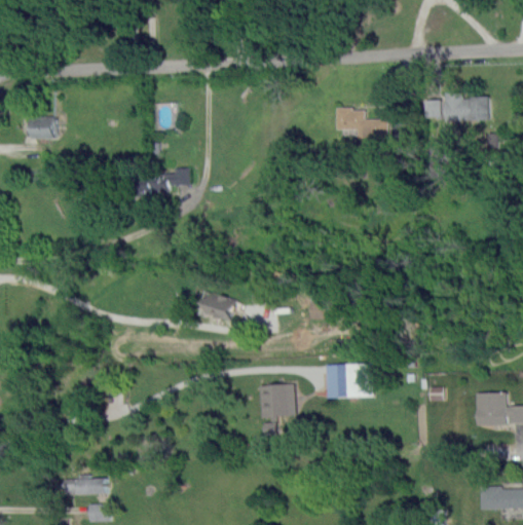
[(463,91),(463,97),(489,96),(490,120),(445,121),(444,91),(463,91)]
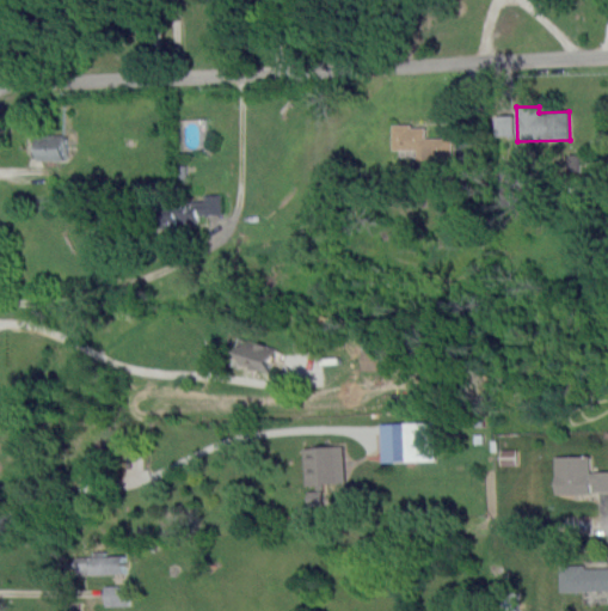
[(493,117),(493,138),(513,136),(513,116),(493,117)]
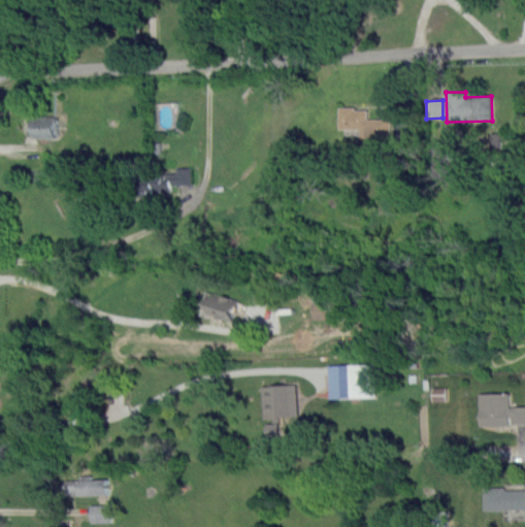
[(367,139),(360,137),(360,130),(336,130),(336,107),(354,107),(354,110),(365,110),(365,120),(389,120),(389,139),(367,139)]
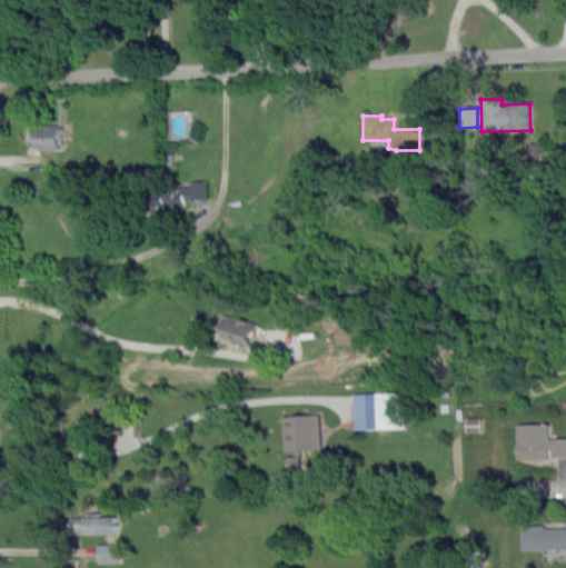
[(57,149),(32,149),(32,147),(29,147),(29,129),(33,128),(33,126),(58,126),(58,129),(59,129),(59,147),(57,146),(57,149)]
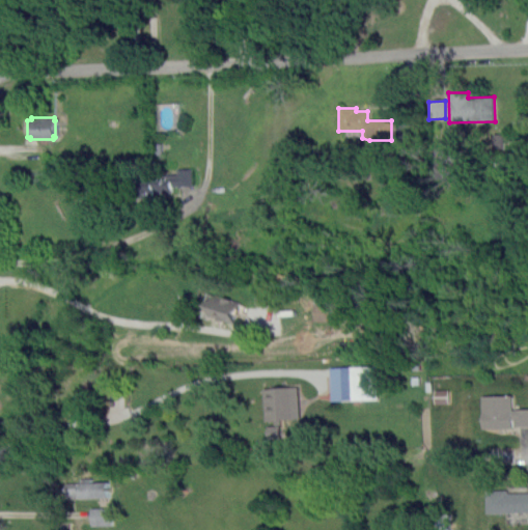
[(136,198),(134,179),(156,177),(156,175),(173,173),(173,170),(190,168),(191,186),(168,188),(169,193),(151,194),(151,196),(136,198)]
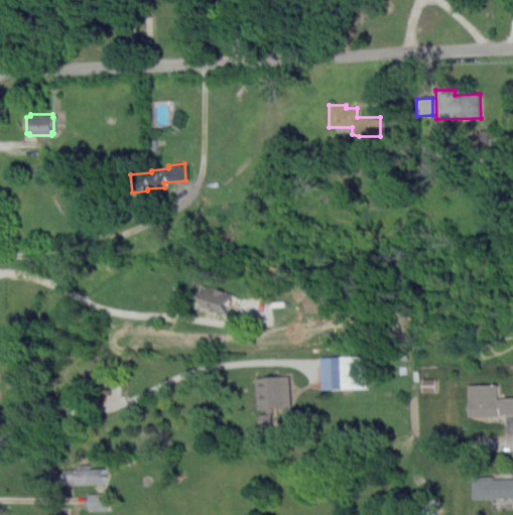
[(232,295),(225,315),(197,306),(203,285),(232,295)]
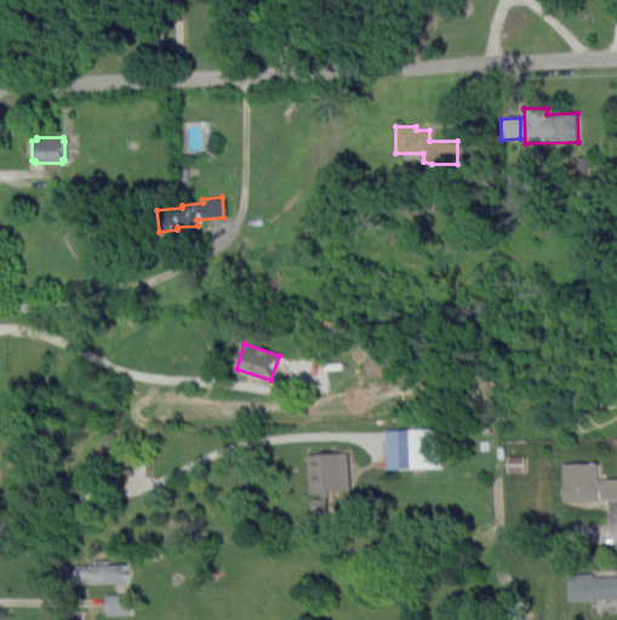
[(366,377),(386,377),(387,357),(366,356),(366,377)]
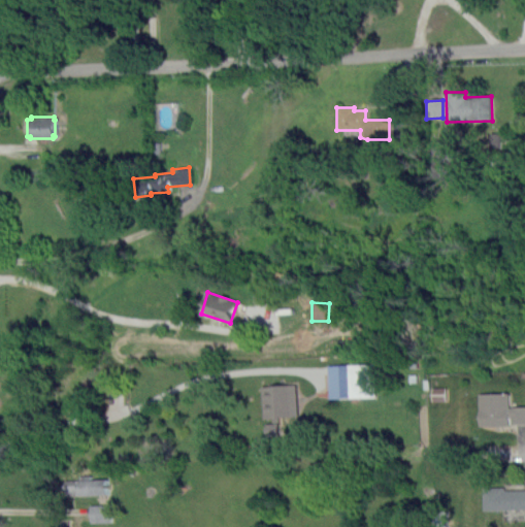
[(374,399),(373,365),(327,366),(328,400),(374,399)]
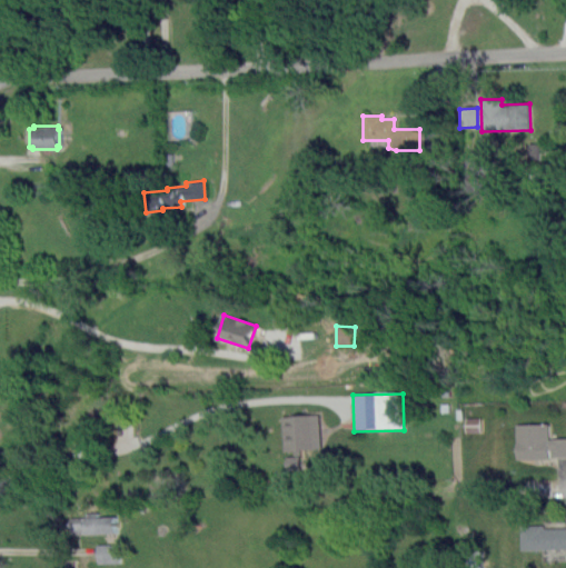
[(318,448),(283,450),(280,418),(316,416),(318,448)]
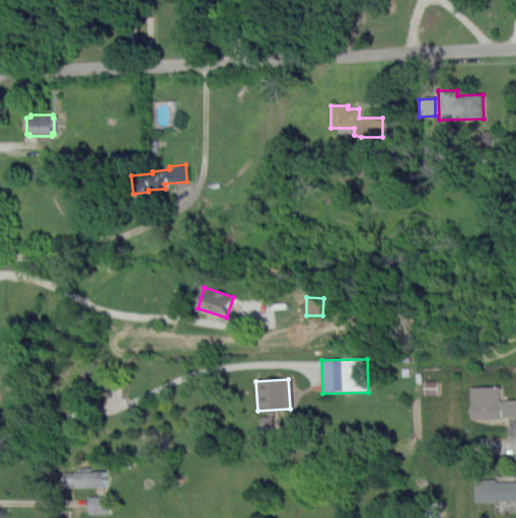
[(423,395),(436,395),(436,382),(423,382),(423,395)]
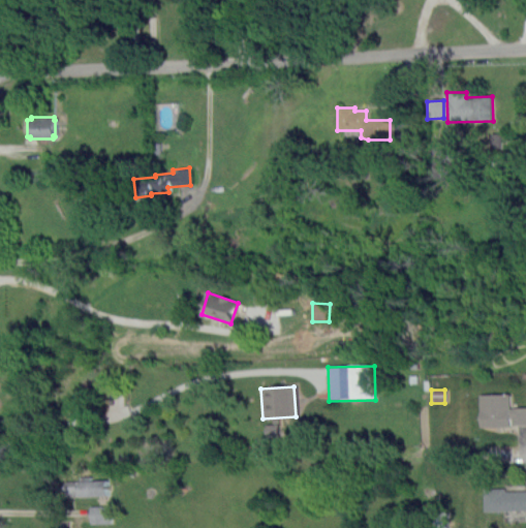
[(509,408),(525,408),(525,425),(512,425),(512,418),(508,418),(508,427),(480,428),(478,408),(482,408),(481,394),(509,394),(509,408)]
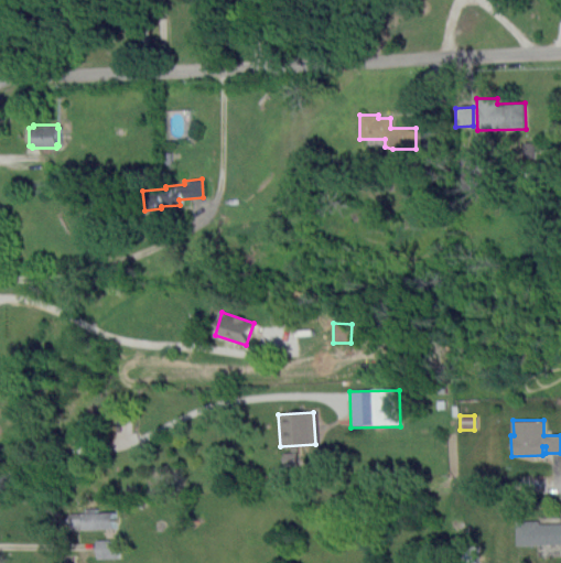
[(282,468),(295,466),(294,453),(281,454),(282,468)]
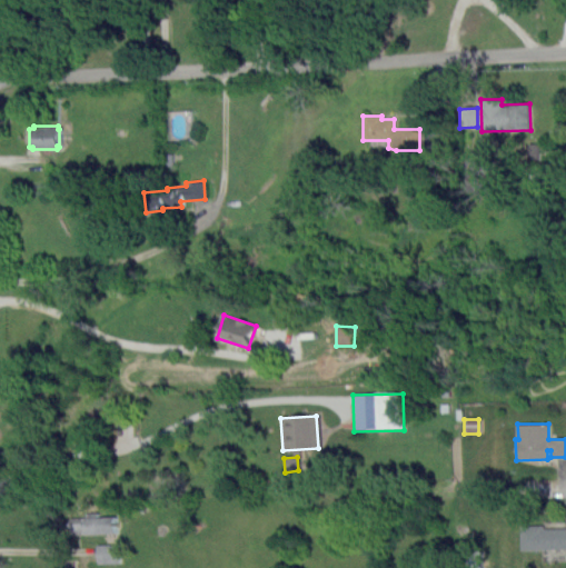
[(86,535),(86,529),(70,529),(70,519),(85,518),(85,512),(97,512),(97,519),(113,518),(115,535),(86,535)]
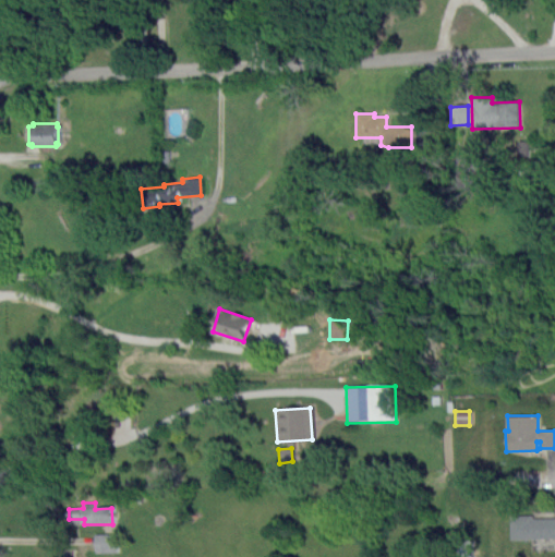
[(554,540),(509,541),(509,517),(531,517),(531,519),(554,518),(554,540)]
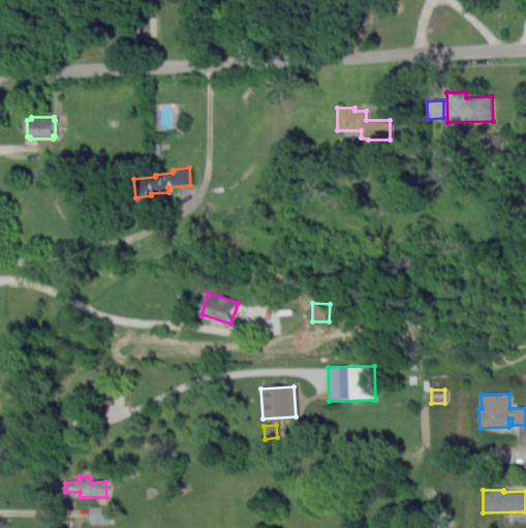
[(90,525),(110,525),(110,506),(89,507),(90,525)]
